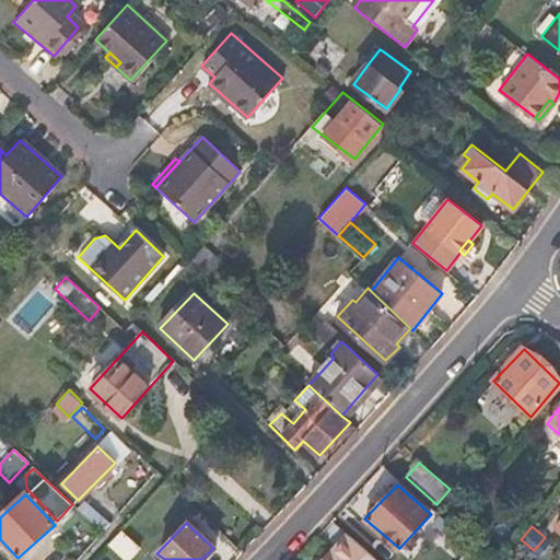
[(127,559),(141,545),(120,527),(107,543),(127,559)]
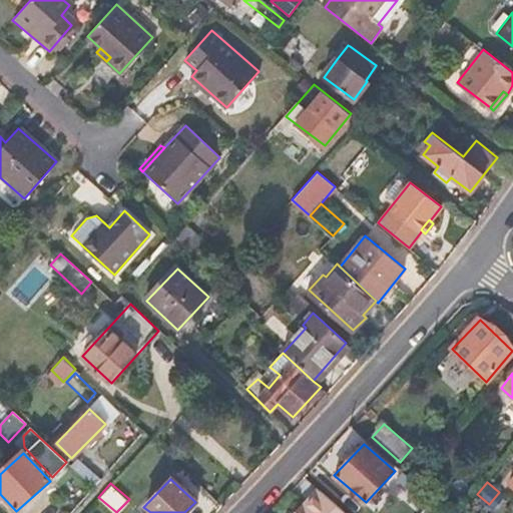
[(344,512),(322,492),(302,512),(344,512)]
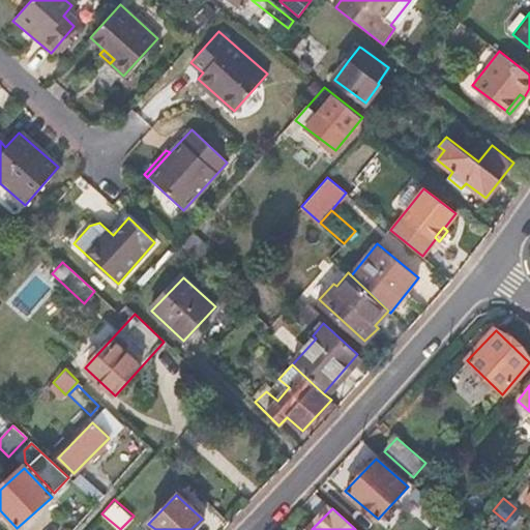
All buildings are outlined.
